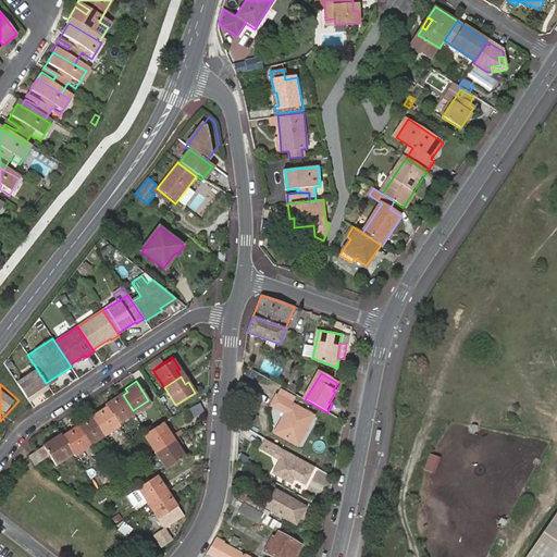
[(281,390),(277,397),(292,405),(295,397),(281,390)]
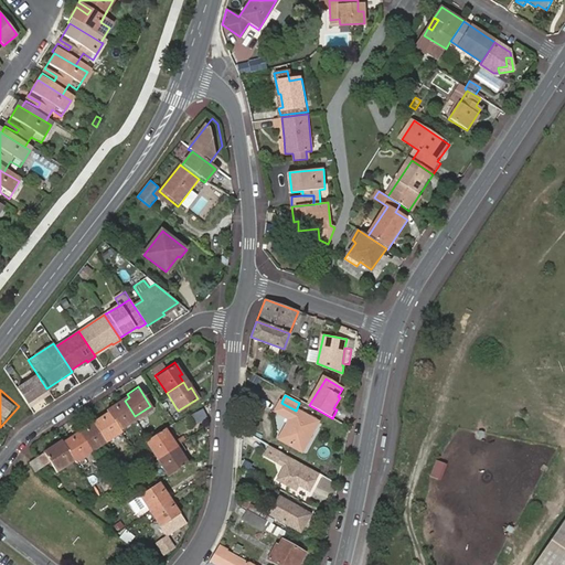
[(114,403),(106,408),(107,411),(118,427),(135,416),(125,401),(116,406),(114,403)]
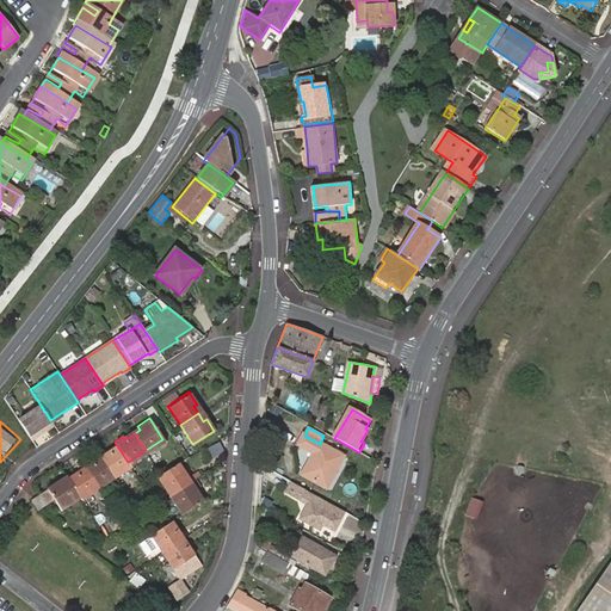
[(327,489),(344,458),(320,444),(304,436),(298,448),(313,455),(302,476),(327,489)]
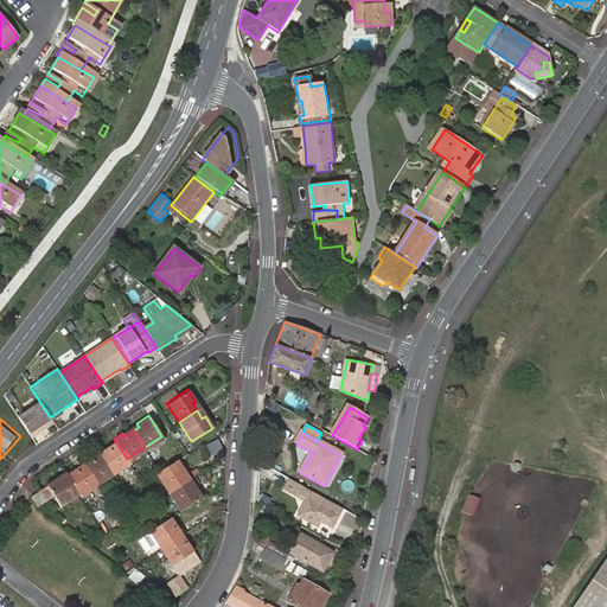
[(129,462),(127,459),(115,441),(106,447),(108,452),(102,457),(114,473),(129,462)]
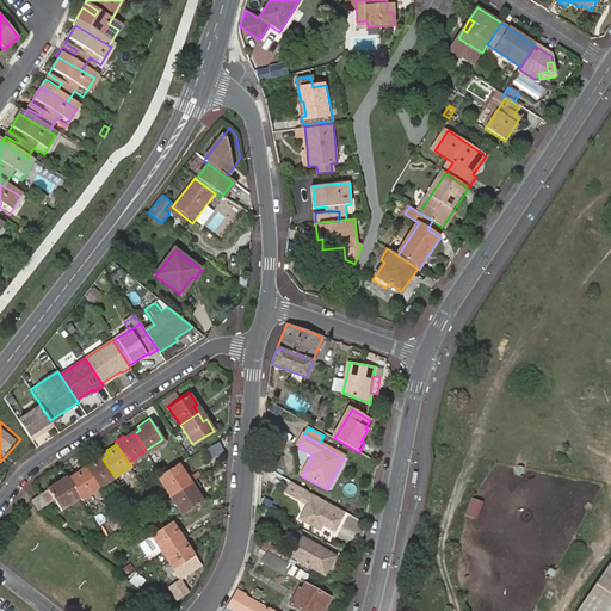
[(86,470),(97,487),(115,476),(103,460),(100,455),(90,462),(92,467),(86,470)]
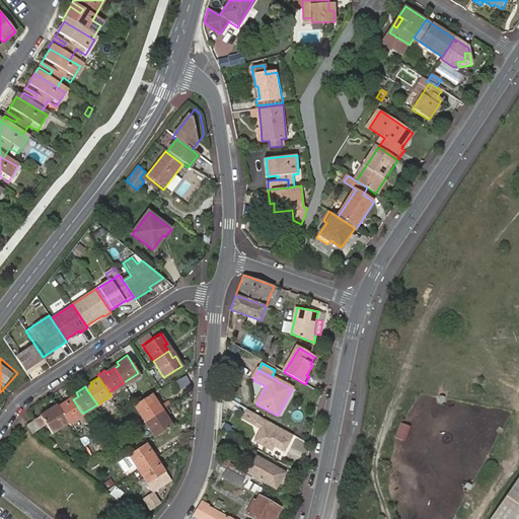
[(159,402),(151,391),(136,401),(135,402),(146,420),(160,410),(156,404),(159,402)]
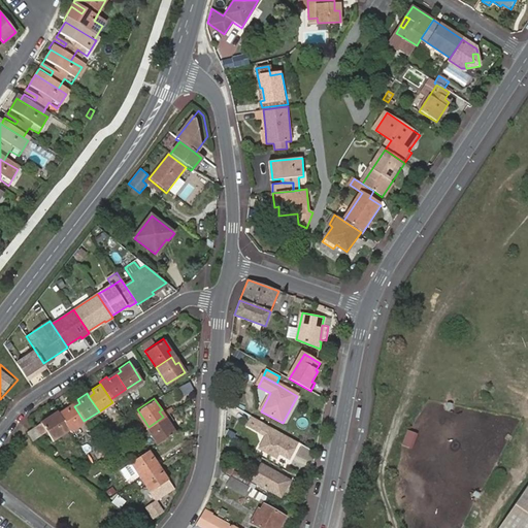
[(74,406),(72,402),(65,407),(68,410),(74,406)]
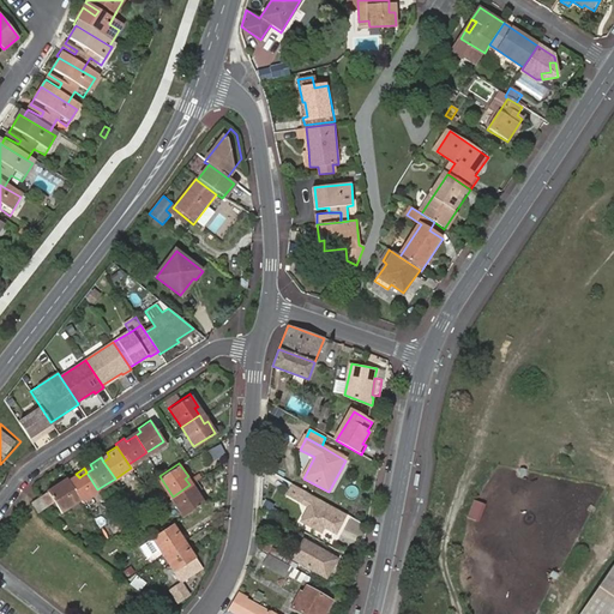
[(79,497),(82,499),(97,489),(86,473),(79,477),(76,474),(68,479),(79,497)]
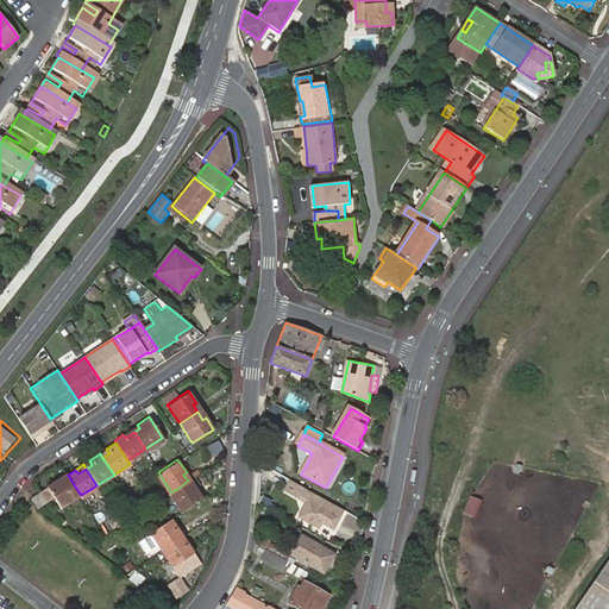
[(58,477),(42,488),(48,500),(51,497),(58,506),(79,493),(68,475),(60,481),(58,477)]
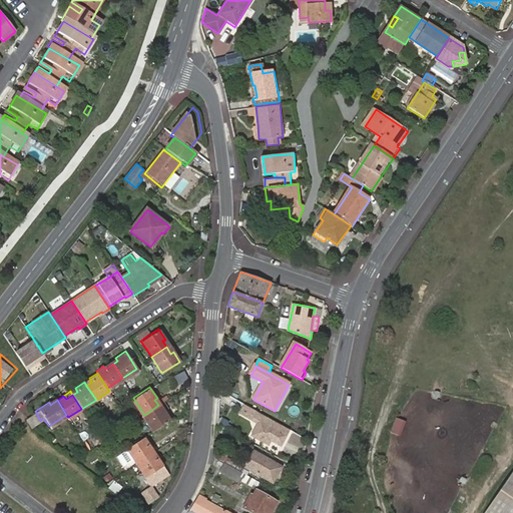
[(154,430),(171,419),(165,410),(162,411),(158,405),(144,415),(154,430)]
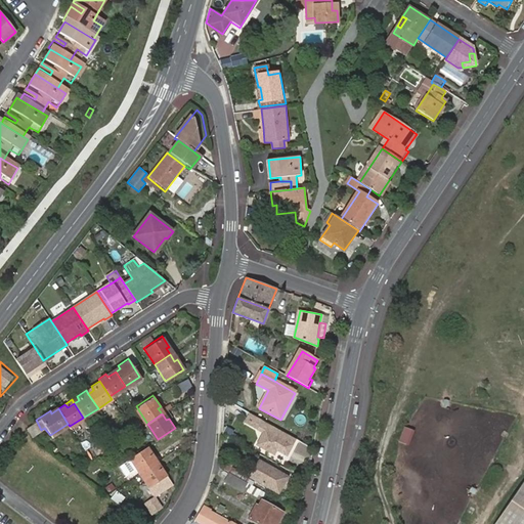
[(296,439),(261,420),(250,413),(245,422),(256,428),(257,426),(264,430),(256,443),(273,453),(276,449),(287,455),(296,439)]
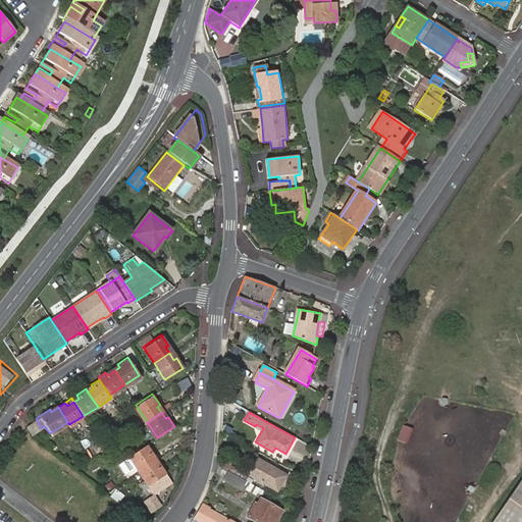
[(27,425),(32,433),(41,428),(36,418),(27,425)]
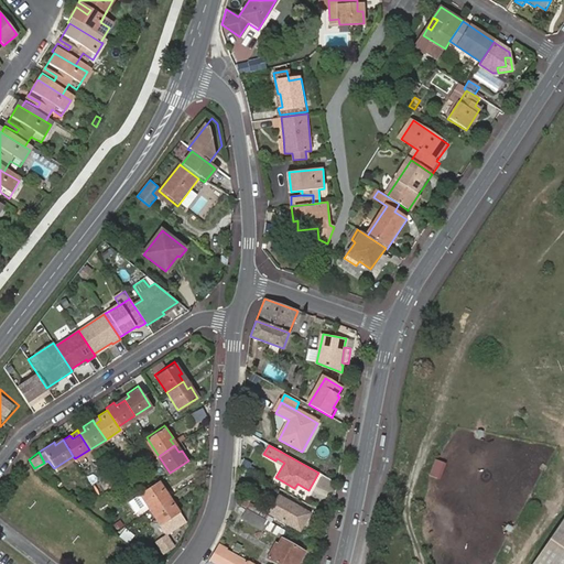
[(446,464),(435,459),(429,475),(440,479),(446,464)]
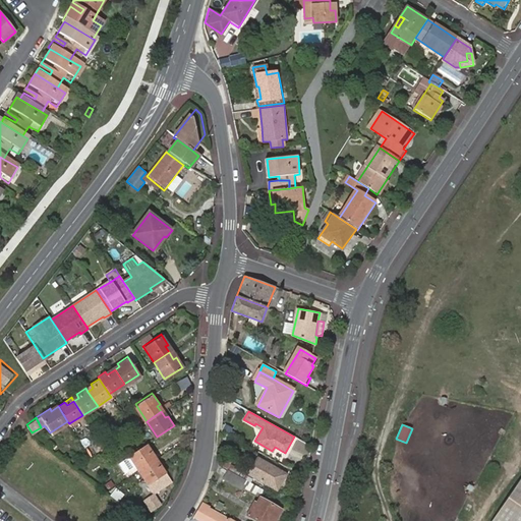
[(224,425),(222,430),(226,432),(228,435),(231,429),(224,425)]
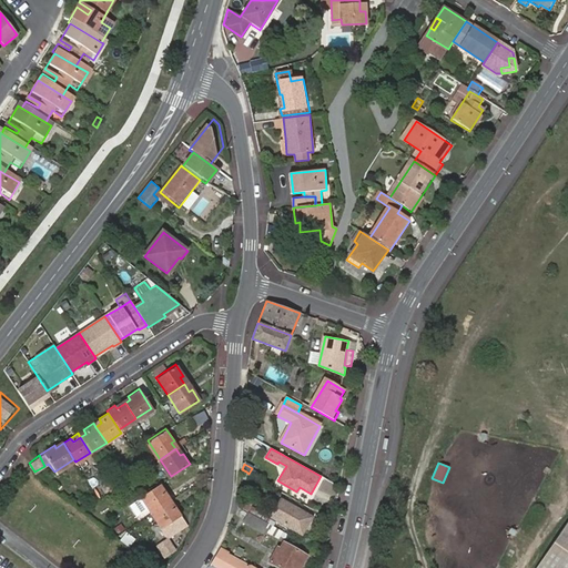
[(246,472),(242,478),(251,484),(254,477),(249,474),(246,472)]
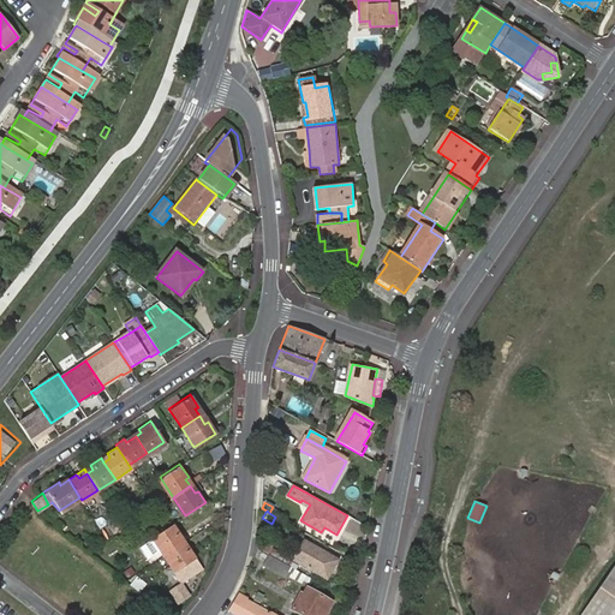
[(179,533),(173,524),(154,537),(165,555),(181,543),(177,536),(179,533)]
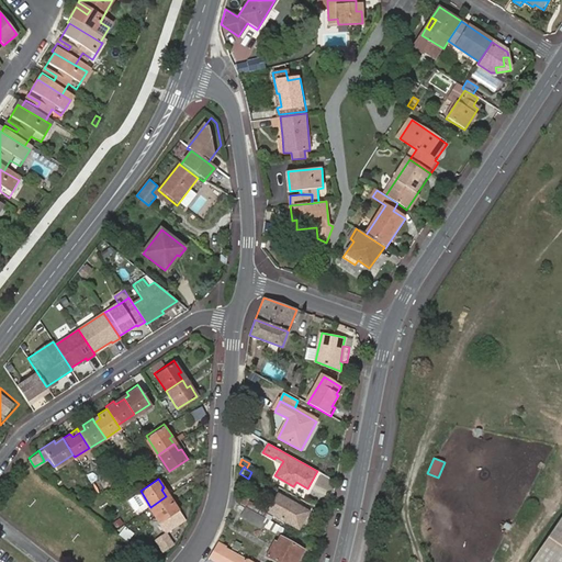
[(169,503),(166,496),(150,507),(160,523),(178,510),(172,501),(169,503)]
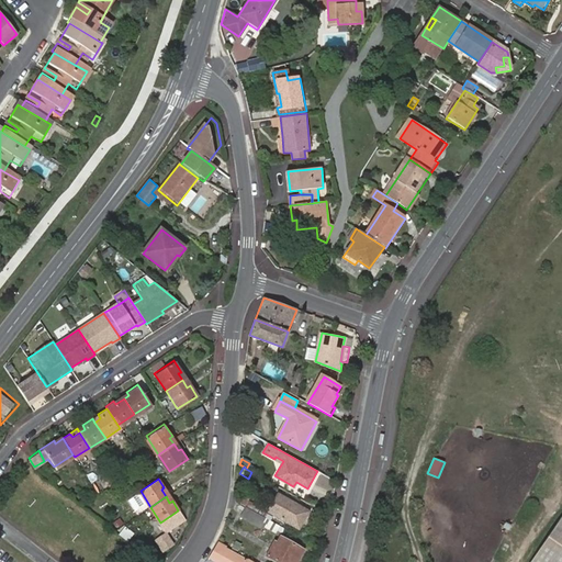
[(270,513),(300,529),(310,513),(279,496),(270,513)]
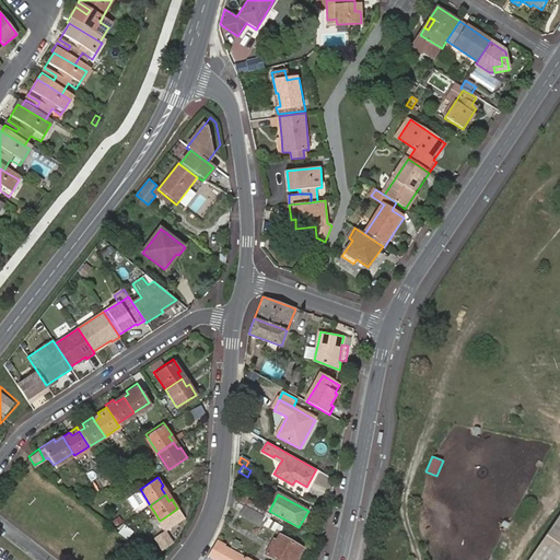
[(243,497),(240,502),(245,505),(256,512),(260,506),(243,497)]
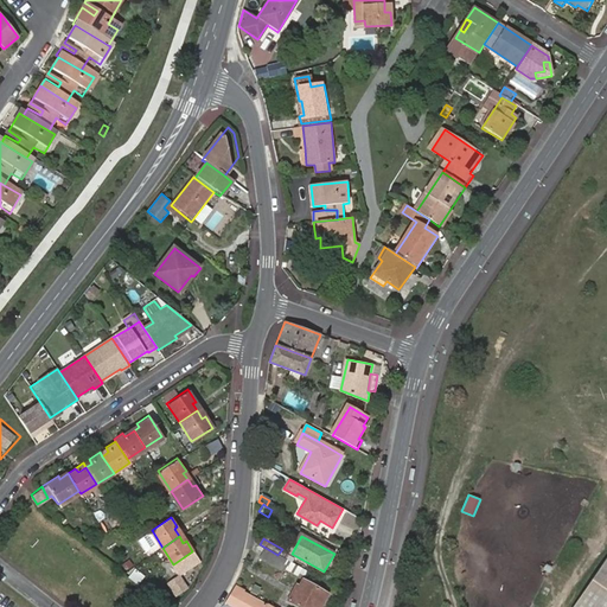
[(278,555),(266,548),(261,557),(281,570),(285,564),(289,567),(289,568),(300,574),(304,569),(278,555)]
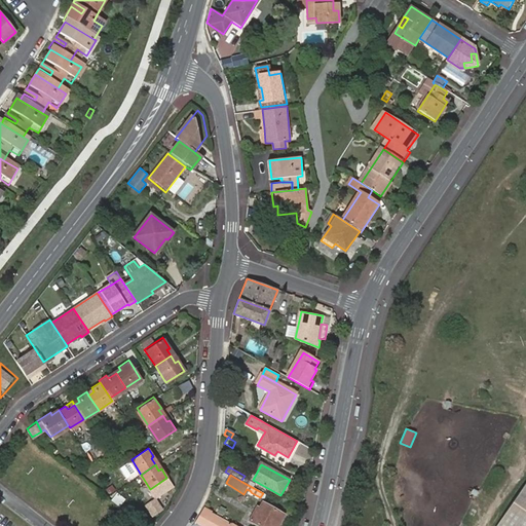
[(525,525),(525,482),(495,525),(525,525)]
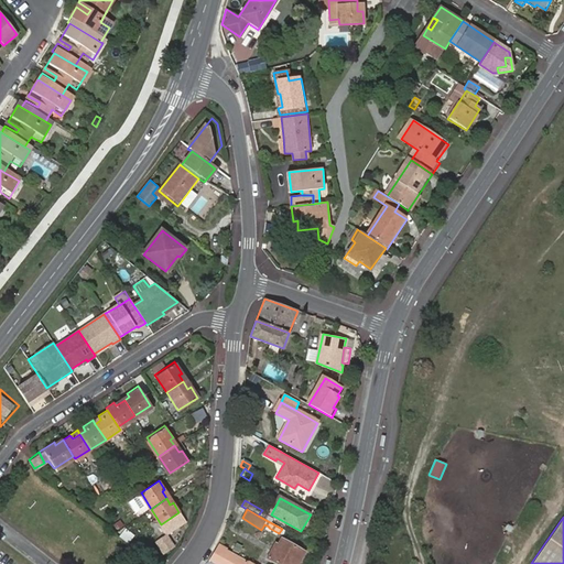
[(171,533),(159,540),(166,553),(179,546),(171,533)]
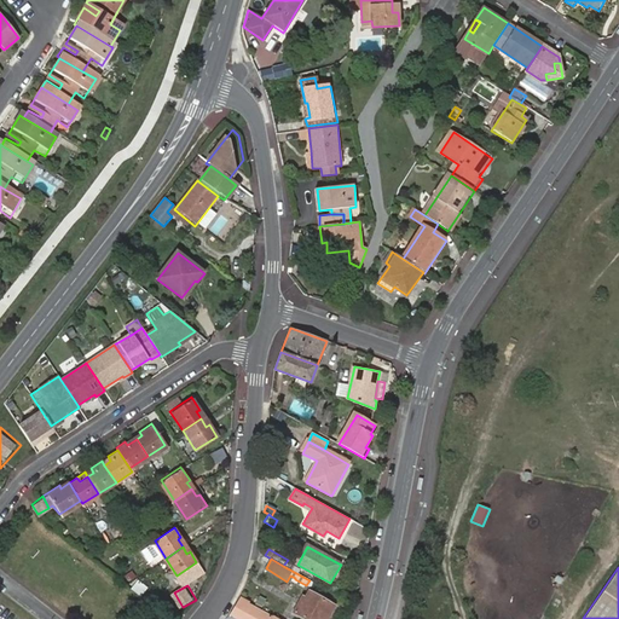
[(296,614),(305,618),(328,618),(336,607),(311,593),(307,600),(305,597),(296,614)]
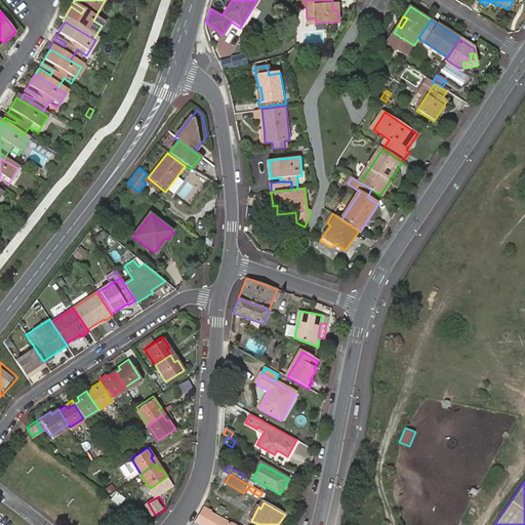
[(204,506),(195,520),(203,524),(230,524),(231,524),(211,513),(212,511),(204,506)]
